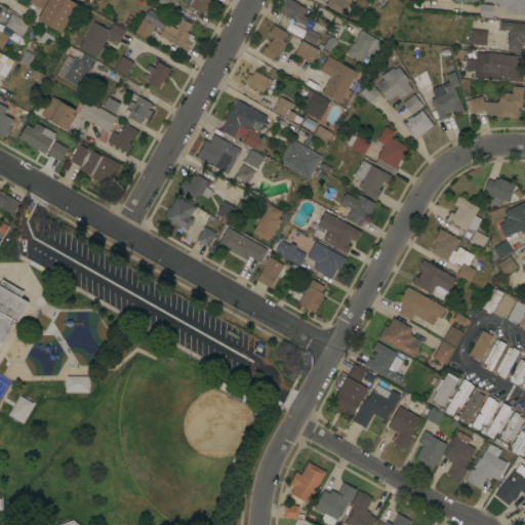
[(61,34),(37,19),(42,10),(29,2),(30,0),(69,0),(77,4),(61,34)]
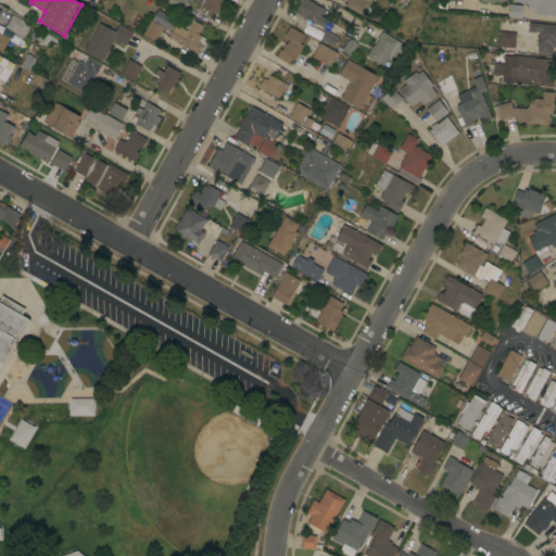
[(186,0),(180,11),(162,0),(186,0)]
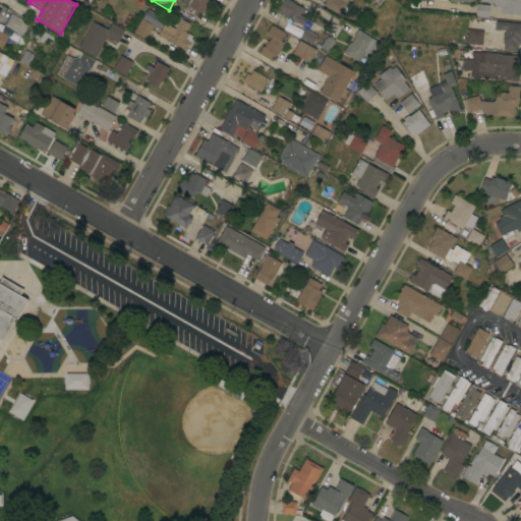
[(191,0),(207,0),(199,13),(187,7),(191,0)]
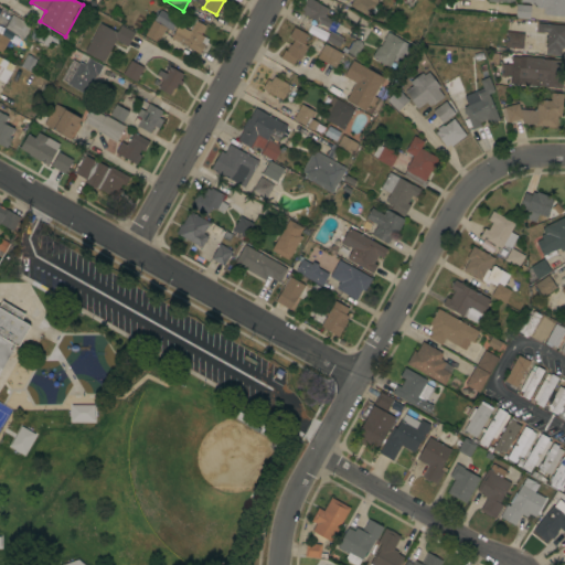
[(328,28),(299,12),(305,0),(310,0),(328,9),(324,16),(332,20),(328,28)]
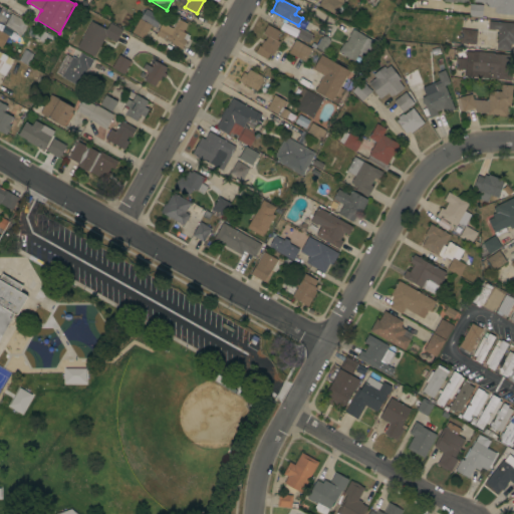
[(318,5),(320,0),(343,0),(342,2),(344,2),(341,7),(342,7),(339,12),(337,11),(335,15),(318,5)]
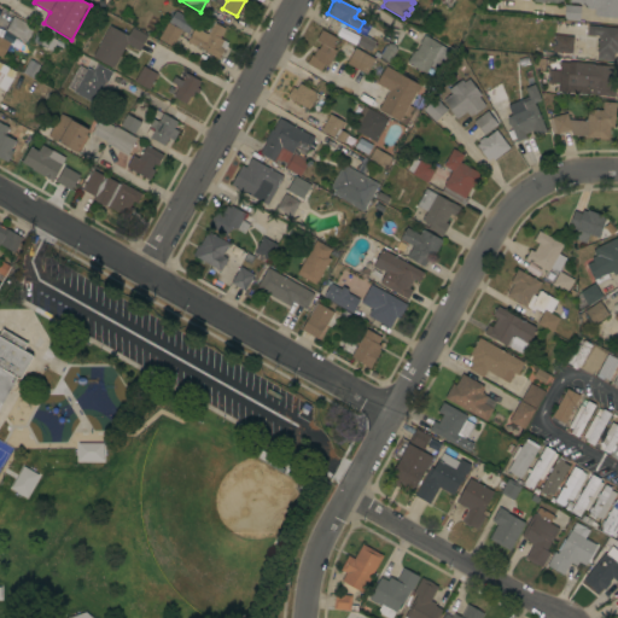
[(582,5),(583,3),(567,3),(567,0),(617,0),(617,17),(596,17),(596,15),(594,15),(594,10),(586,9),(582,5)]
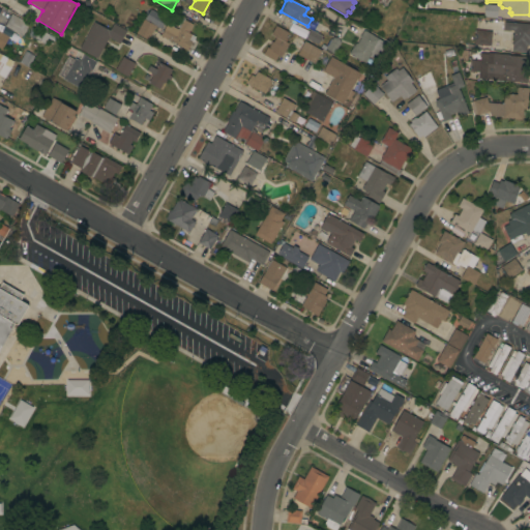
[(483,18),(484,4),(497,5),(496,19),(483,18)]
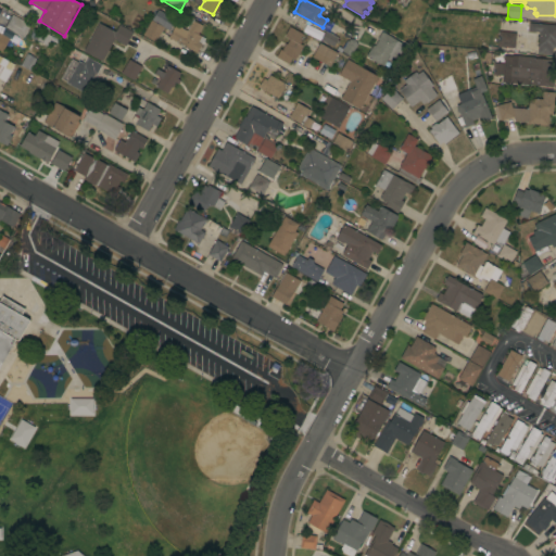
[(3,27),(11,14),(30,24),(23,38),(3,27)]
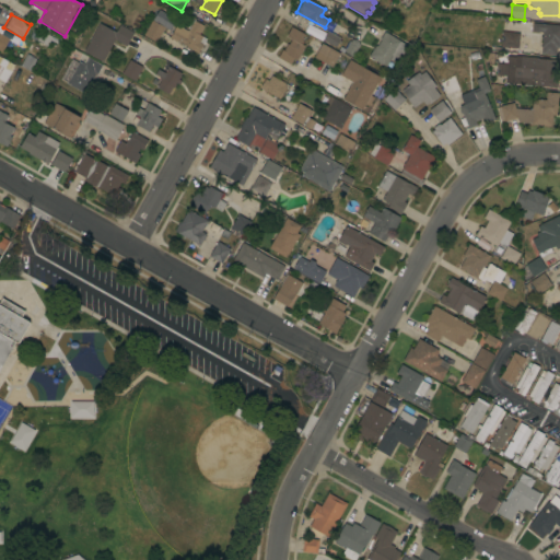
[(156,43),(143,35),(151,20),(164,27),(156,43)]
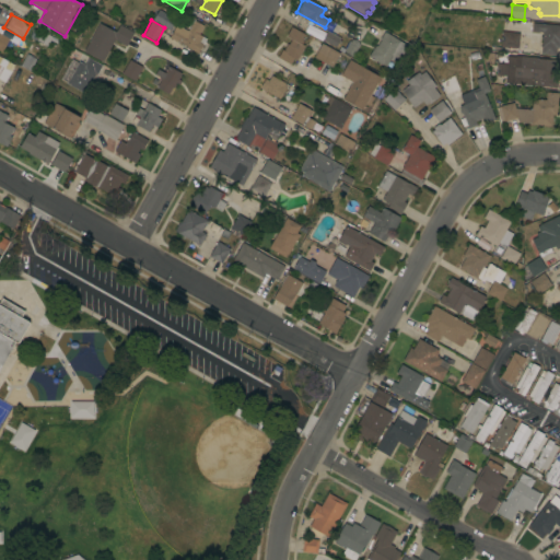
[(168,37),(174,30),(179,33),(182,28),(187,32),(194,21),(203,26),(198,35),(206,38),(197,54),(168,37)]
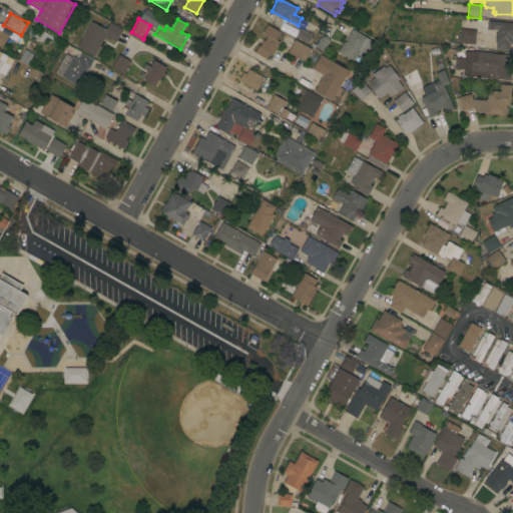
[(93,56),(76,47),(90,21),(105,30),(109,23),(122,30),(115,42),(104,37),(93,56)]
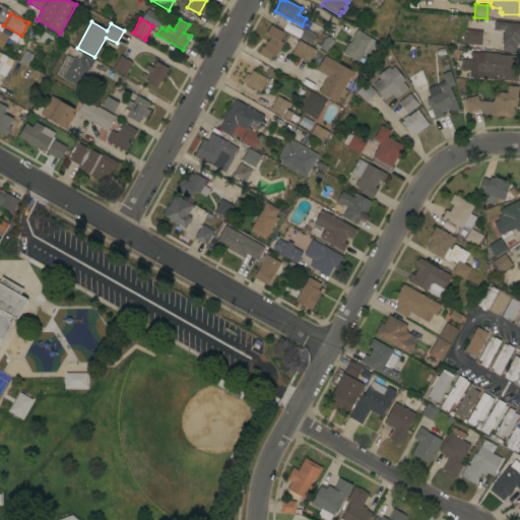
[(519,23),(519,41),(519,45),(516,45),(516,51),(502,50),(503,37),(502,37),(502,34),(504,34),(504,30),(494,29),(495,21),(519,23)]
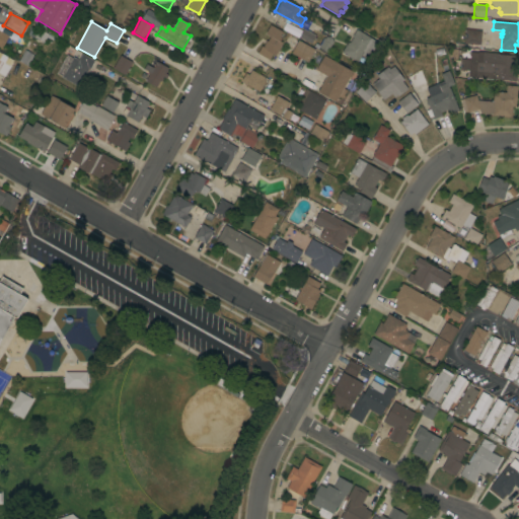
[(0,26),(1,24),(11,30),(1,49),(0,48),(0,26)]
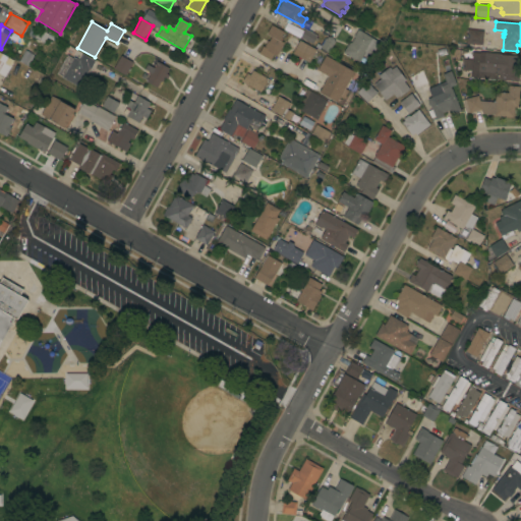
[(276,56),(273,54),(270,60),(257,54),(262,46),(264,47),(267,41),(268,42),(271,37),(266,34),(271,25),(284,33),(281,39),(280,41),(283,43),(276,56)]
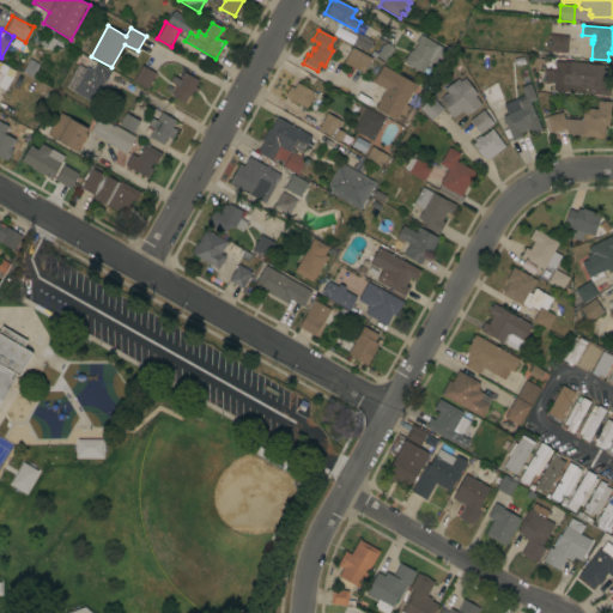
[(358,35),(372,42),(368,52),(353,44),(358,35)]
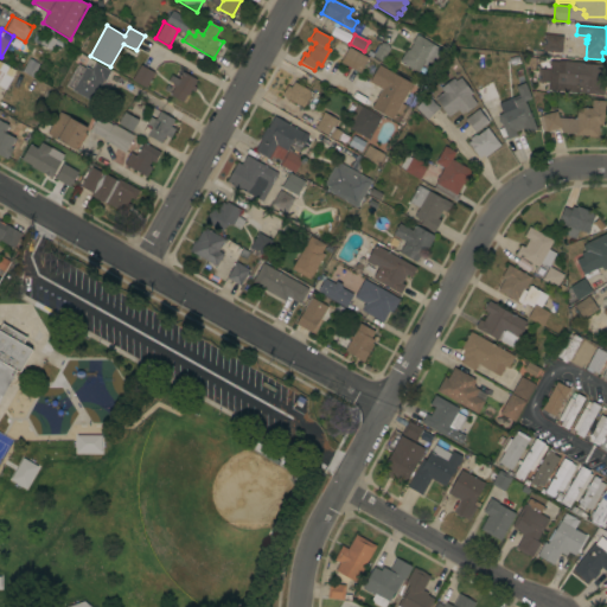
[(441,50),(429,69),(422,64),(417,72),(398,62),(407,50),(408,51),(413,43),(411,43),(416,36),(417,36),(417,34),(441,50)]
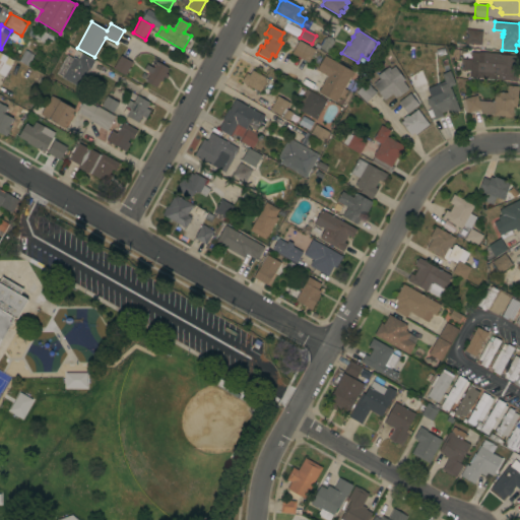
[(480,45),(471,44),(471,49),(463,48),(464,43),(466,29),(482,31),(480,45)]
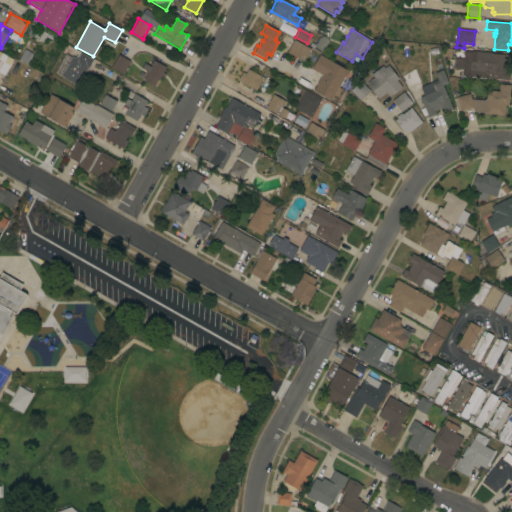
[(310,49),(303,62),(286,52),(294,40),(310,49)]
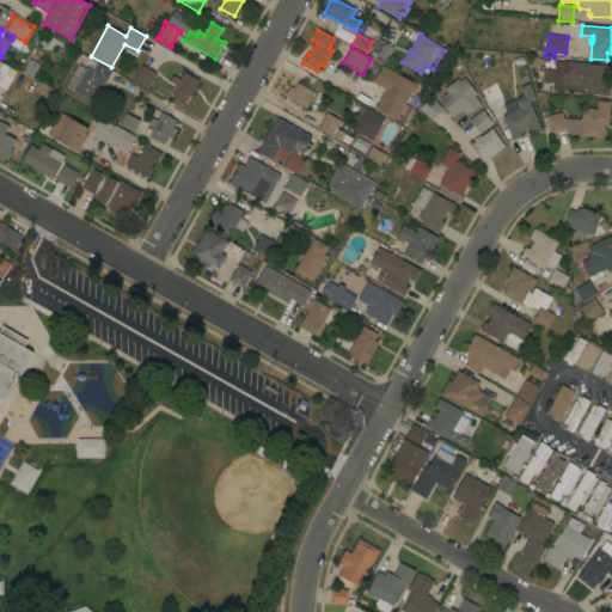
[(583,93),(583,95),(552,92),(552,84),(542,83),(543,69),(554,71),(555,62),(563,62),(563,61),(588,63),(588,65),(601,66),(601,65),(611,66),(611,79),(606,78),(605,86),(610,86),(609,96),(583,93)]
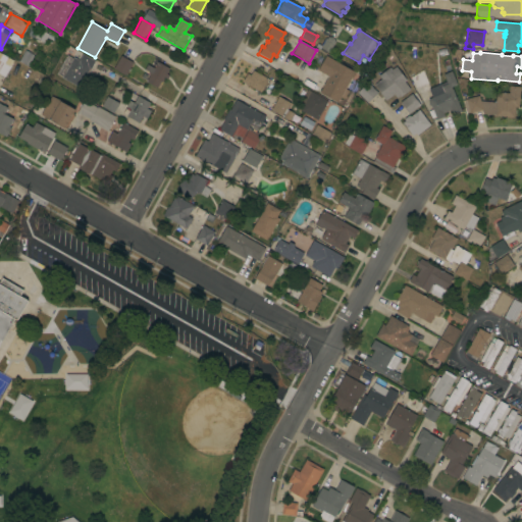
[(0,53),(13,61),(4,77),(0,74),(0,53)]
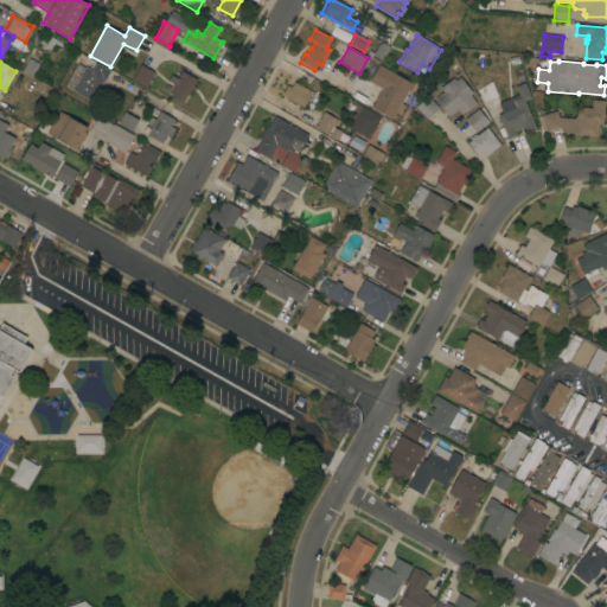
[(90,101),(72,91),(72,90),(65,85),(77,64),(84,68),(85,66),(91,70),(95,63),(110,71),(104,81),(103,81),(97,91),(96,90),(90,101)]
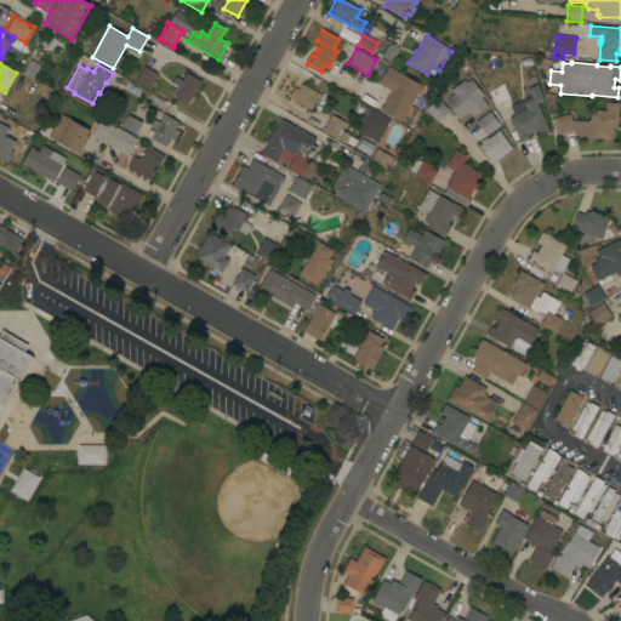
[(143,66),(158,74),(148,90),(135,83),(143,66)]
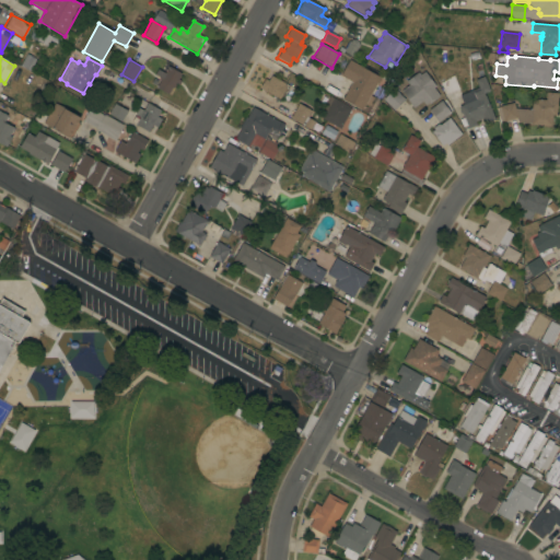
[(381,78),(362,111),(342,100),(347,92),(346,91),(349,86),(350,86),(352,82),(340,76),(349,60),(381,78)]
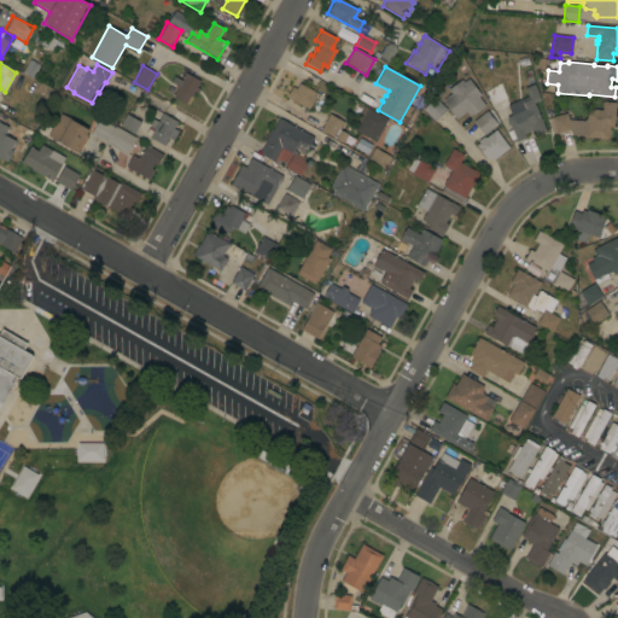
[(196,88),(199,89),(197,93),(194,92),(191,97),(190,97),(185,104),(173,97),(176,88),(175,88),(176,86),(170,82),(174,76),(181,81),(186,73),(199,81),(196,88)]
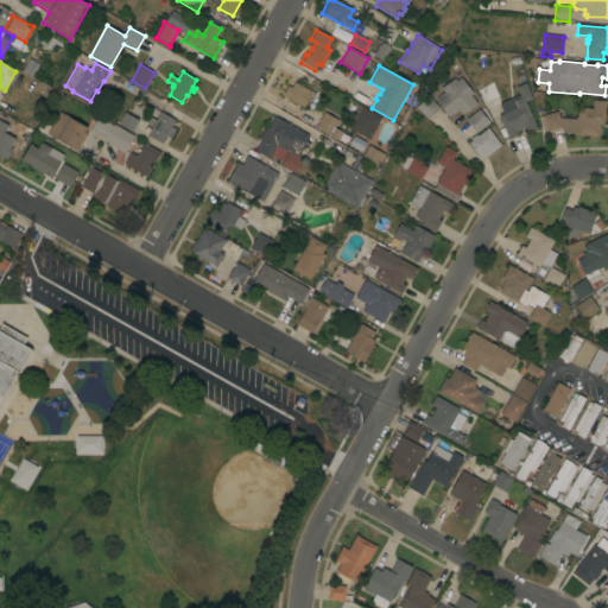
[(443,93),(441,88),(454,78),(456,82),(461,77),(474,94),(470,95),(477,105),(466,113),(466,112),(462,114),(458,109),(449,116),(435,99),(443,93)]
